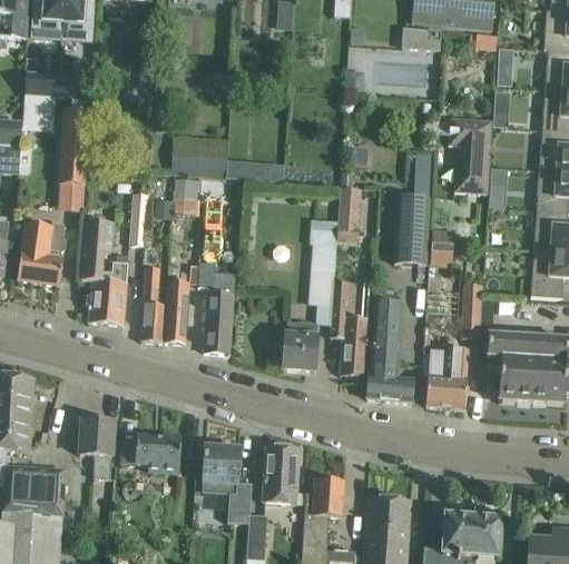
[(0,0),(0,35),(27,37),(27,32),(27,23),(29,1),(15,0),(0,0)]
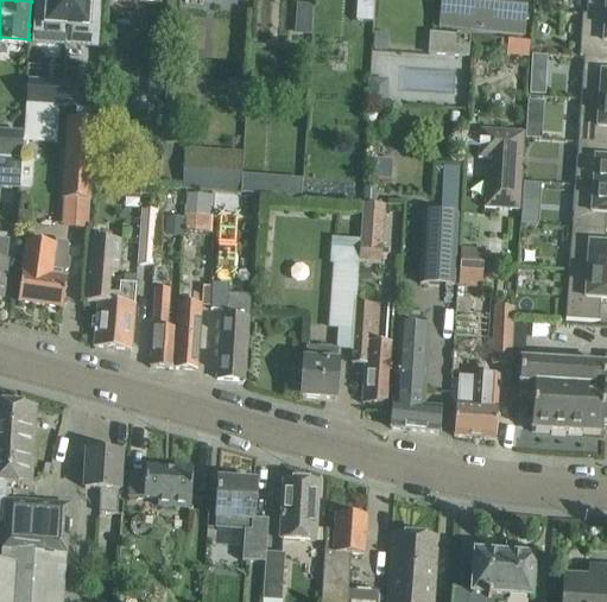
[(38,0),(36,37),(67,39),(69,0),(38,0)]
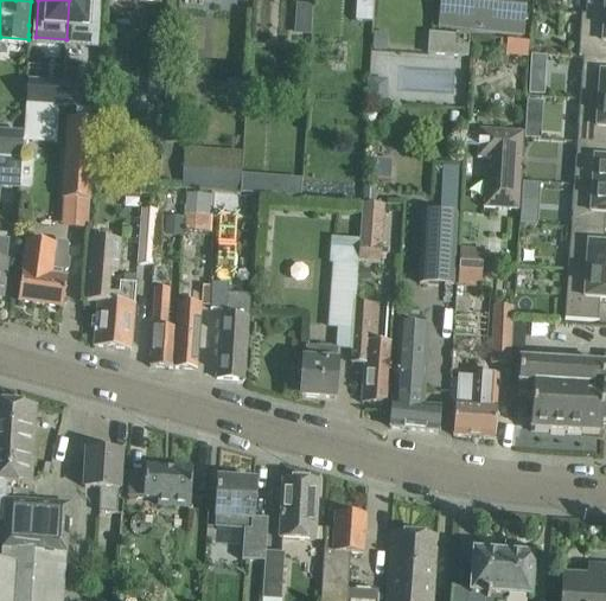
[(69,0),(67,39),(75,40),(97,42),(100,0),(69,0)]
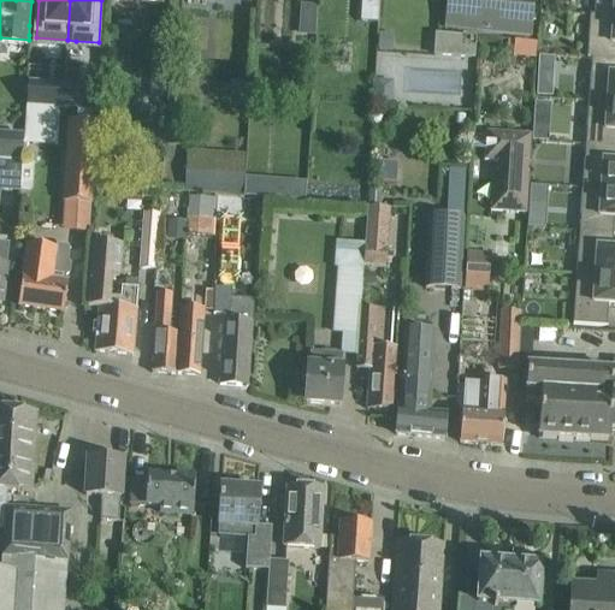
[(302,0),(301,15),(317,16),(318,0),(302,0)]
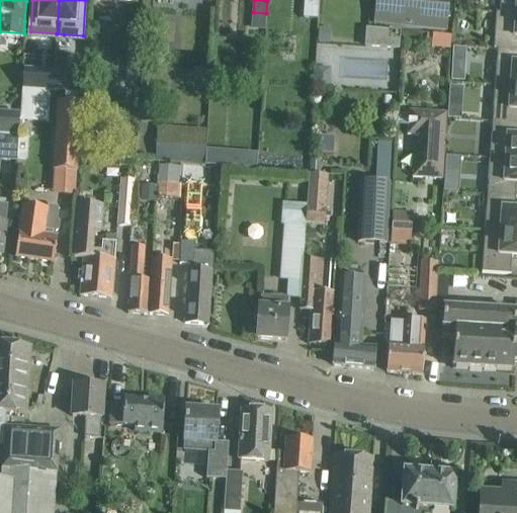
[(305,0),(304,13),(318,14),(319,0),(305,0)]
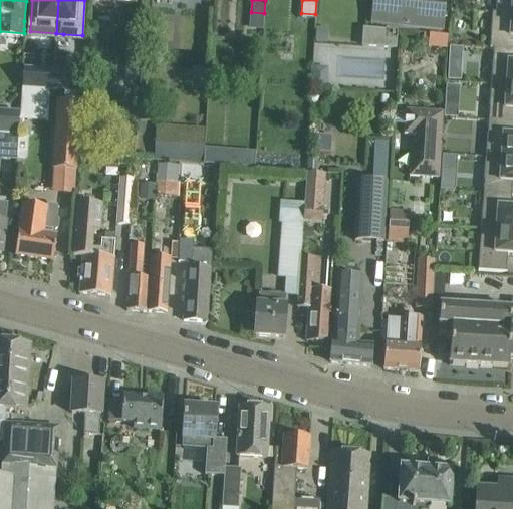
[(373,0),(371,21),(388,22),(390,0),(373,0)]
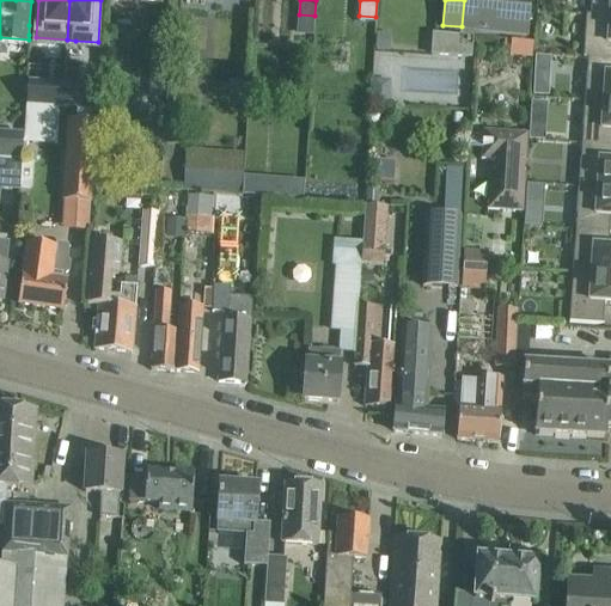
[(513,0),(508,32),(527,34),(531,0),(513,0)]
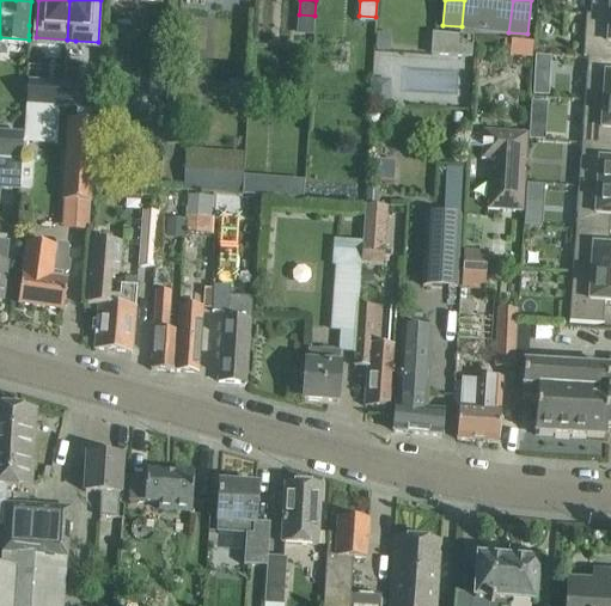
[(592,0),(592,10),(610,11),(610,0),(592,0)]
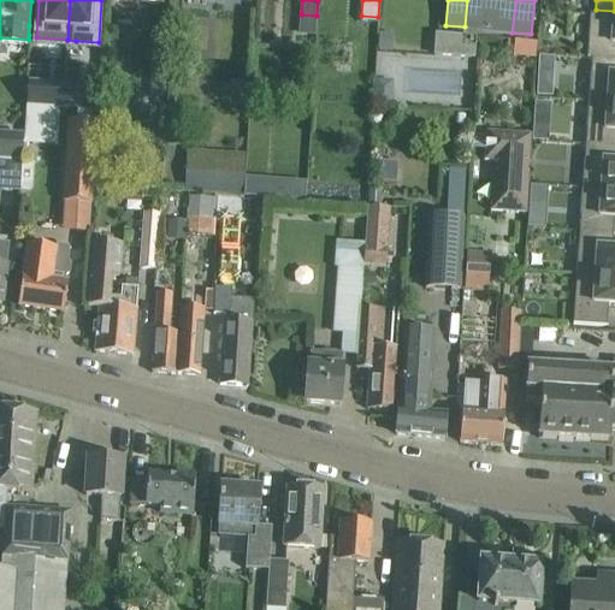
[(589,53),(593,53),(614,54),(614,11),(596,10),(591,10),(589,53)]
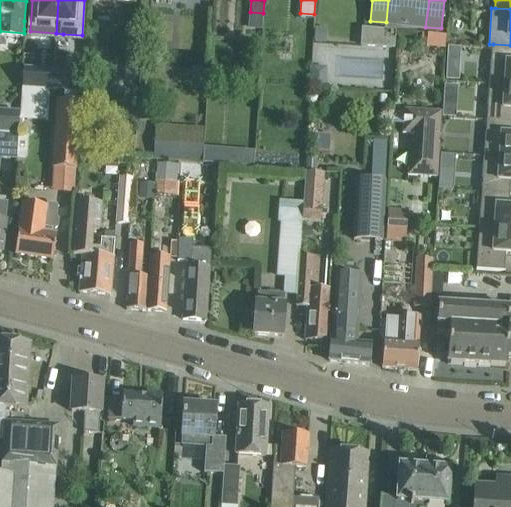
[(327,37),(327,24),(316,23),(315,37),(327,37)]
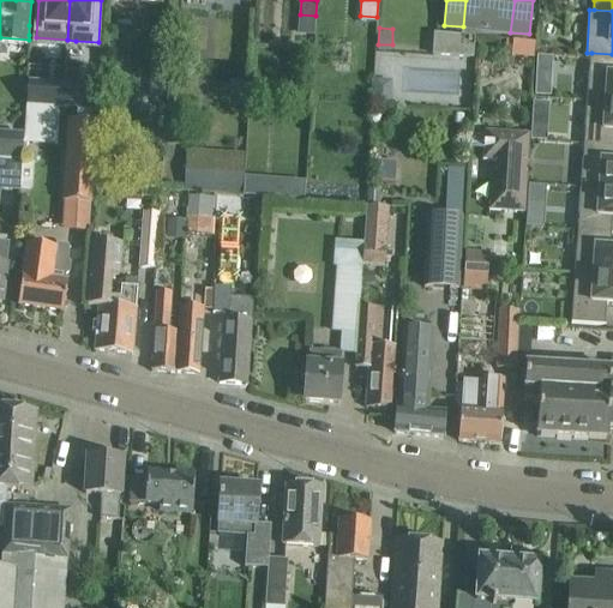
[(436,28),(434,49),(473,52),(474,30),(436,28)]
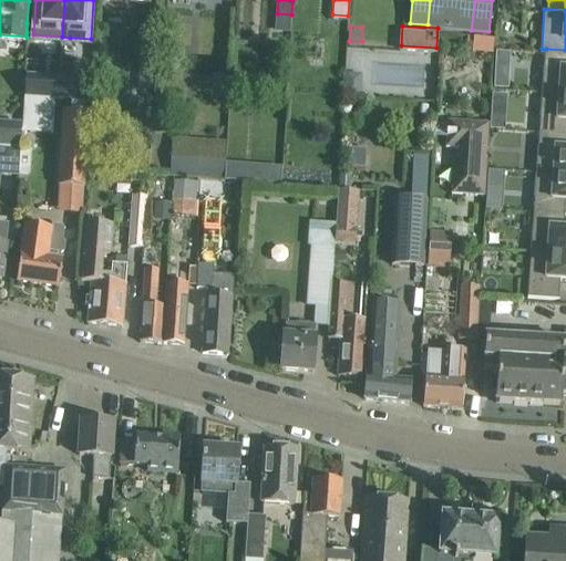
[(498,34),(498,43),(510,44),(510,35),(498,34)]
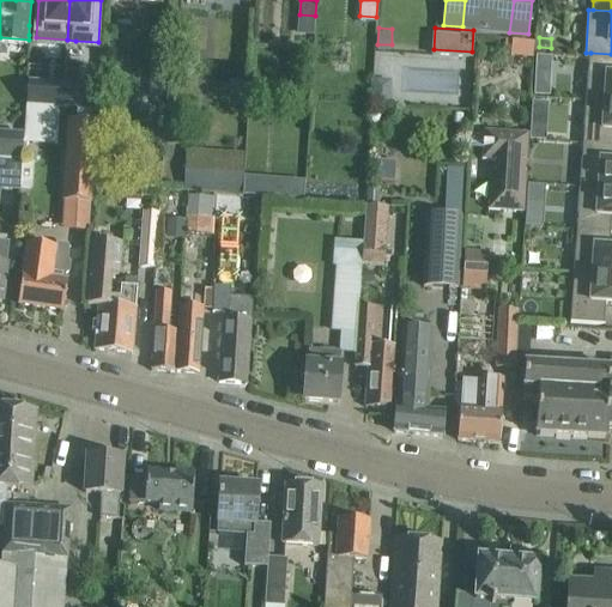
[(537,50),(537,66),(546,66),(552,61),(552,52),(537,50)]
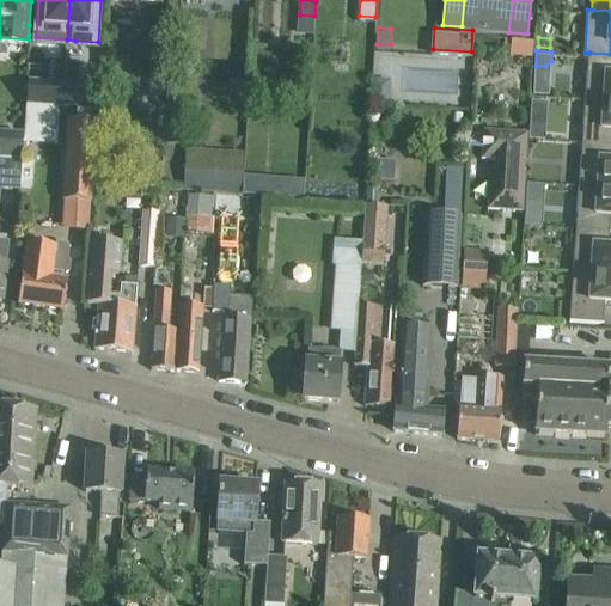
[(610,54),(590,53),(586,96),(610,97),(610,54)]
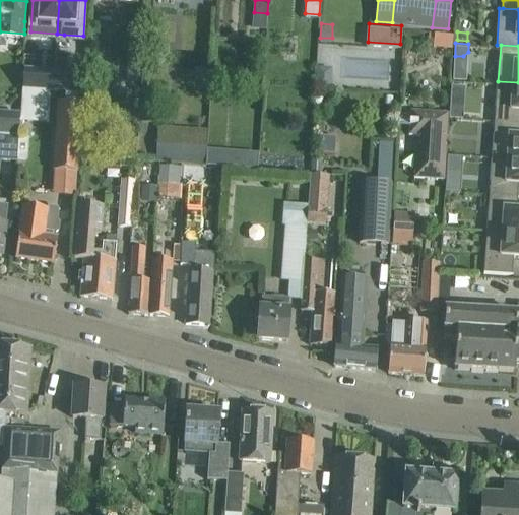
[(54,87),(55,68),(24,66),(23,85),(54,87)]
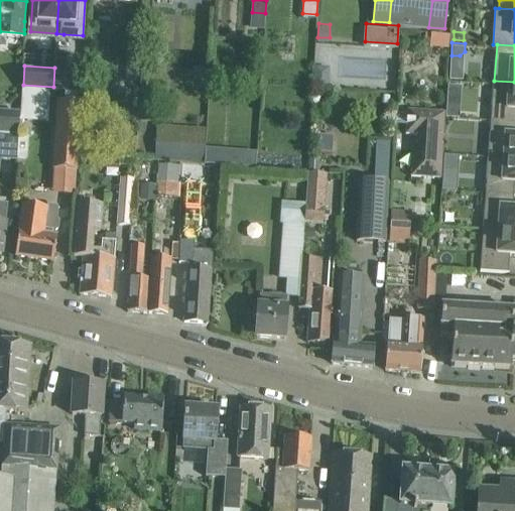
[(85,70),(54,68),(53,87),(83,89),(85,70)]
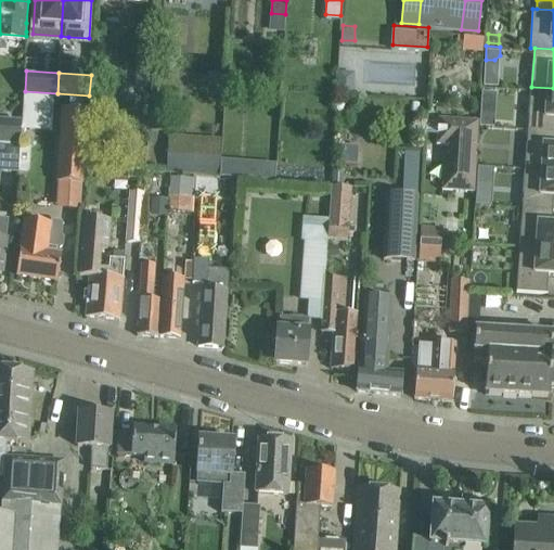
[(553,88),(531,87),(528,126),(553,127),(553,88)]
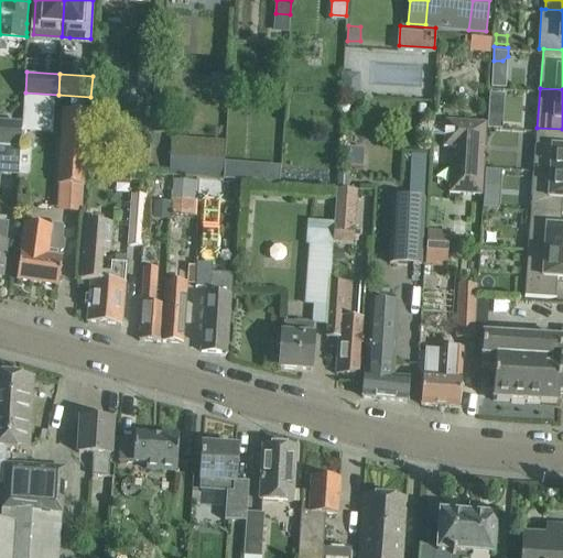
[(84,183),(89,108),(64,106),(60,181),(84,183)]
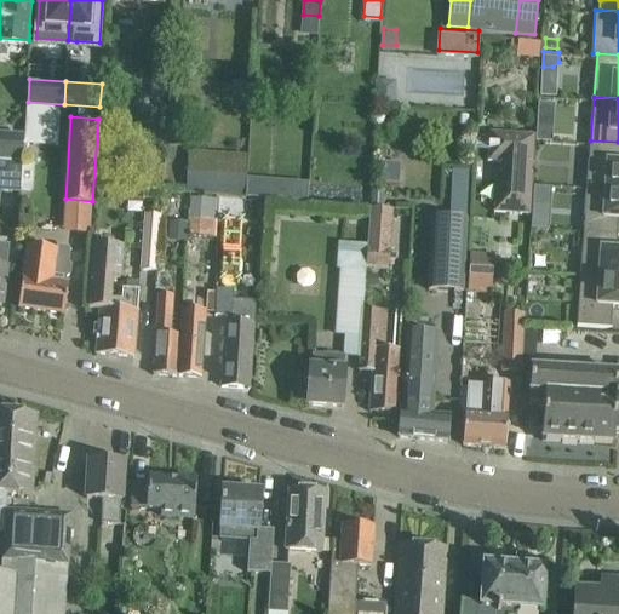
[(0,154),(23,155),(23,126),(0,125),(0,154)]
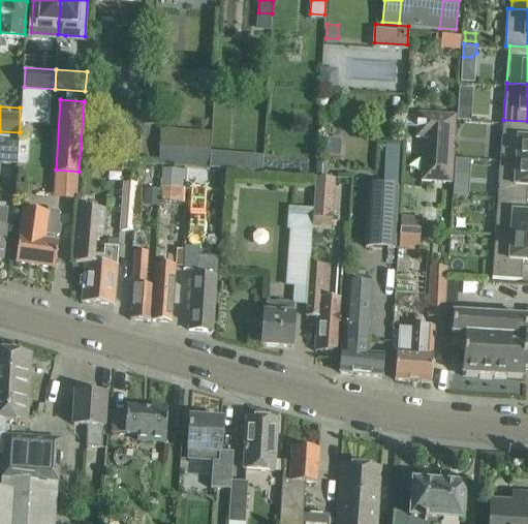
[(459,111),(459,117),(472,118),(473,108),(459,106),(459,111)]
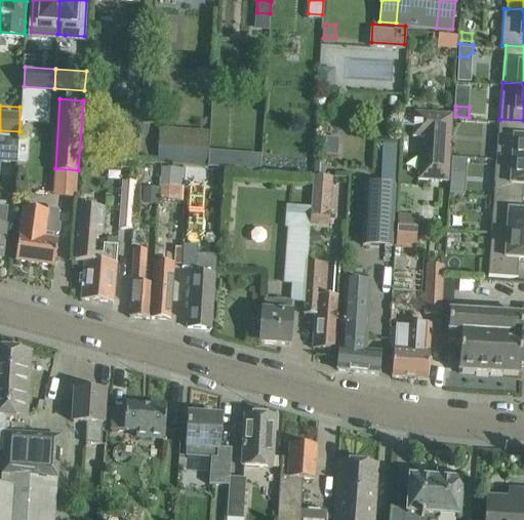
[(455,116),(455,110),(417,107),(415,131),(429,132),(428,147),(422,147),(420,175),(451,177),(455,116)]
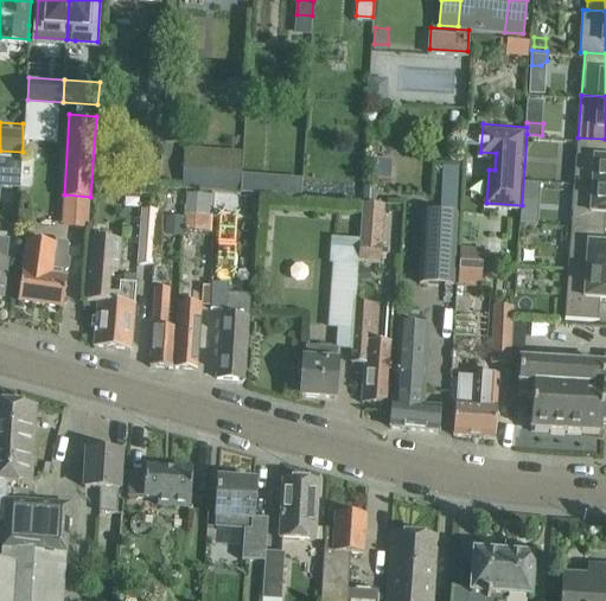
[(605,139),(578,138),(575,180),(605,181),(605,139)]
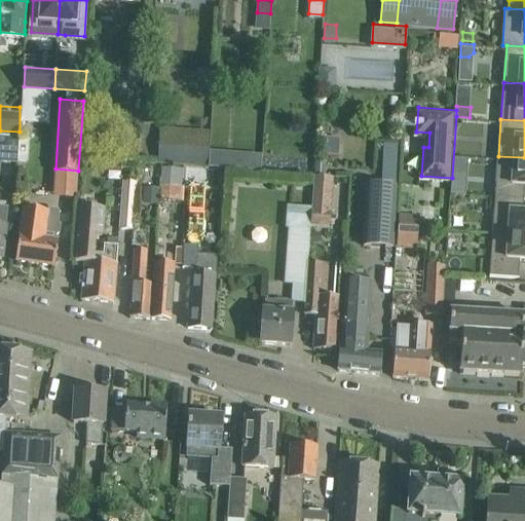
[(160,123),(158,158),(208,161),(210,126),(160,123)]
